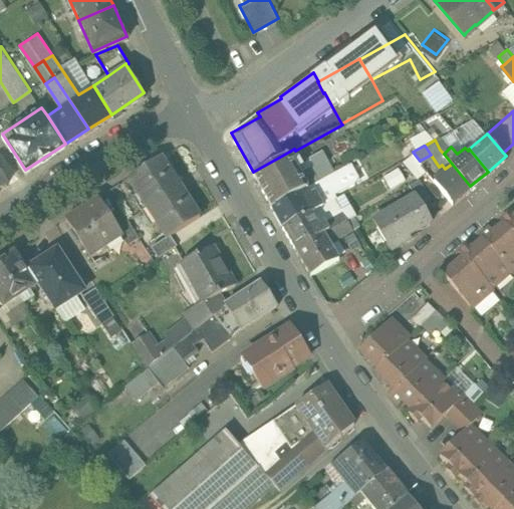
[(289,152),(253,172),(271,204),(334,169),(322,148),(309,155),(314,164),(300,172),(289,152)]
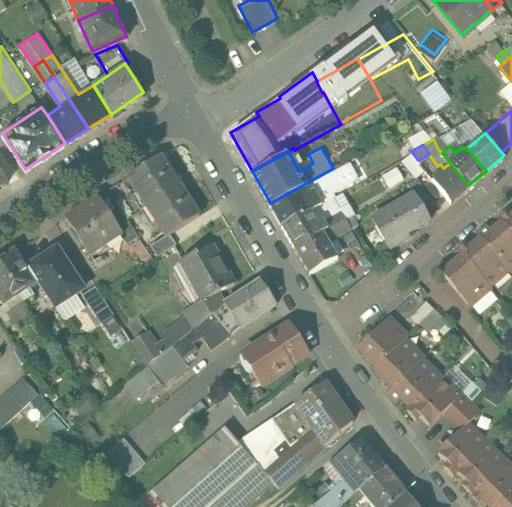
[(199,212),(161,153),(127,174),(165,233),(166,234),(169,231),(199,212)]
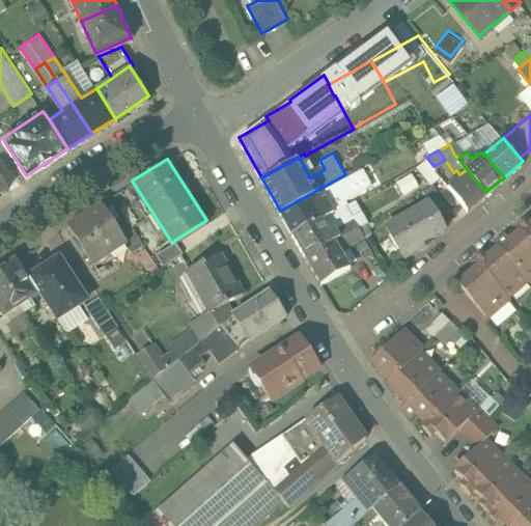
[(485,192),(467,169),(459,174),(448,185),(468,208),(485,192)]
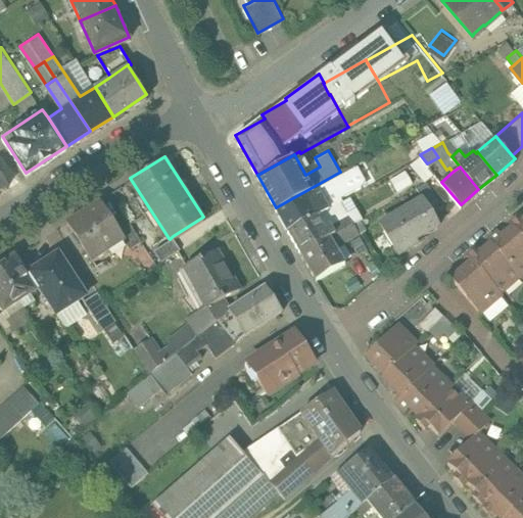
[(340,172),(276,207),(288,229),(317,213),(324,208),(317,194),(331,187),(336,196),(349,189),(340,172)]
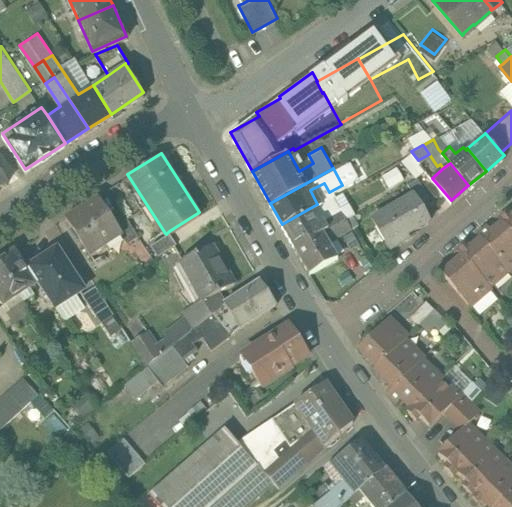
[(417,175),(407,181),(413,191),(419,201),(429,195),(417,175)]
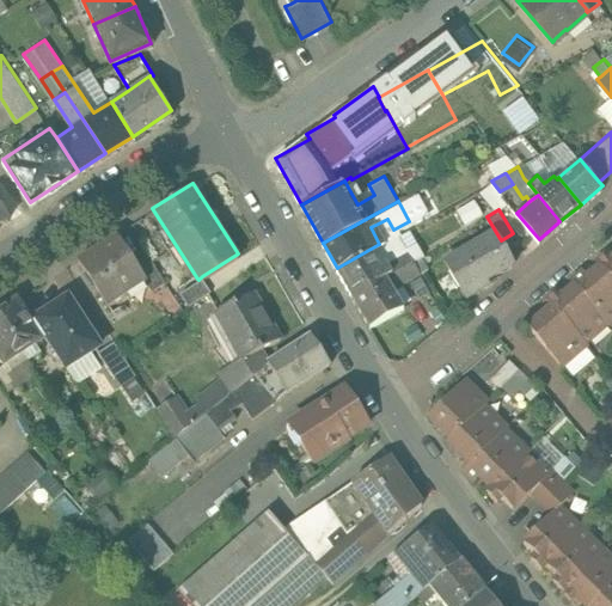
[(501,240),(494,228),(445,257),(466,294),(488,281),(485,277),(513,261),(501,240)]
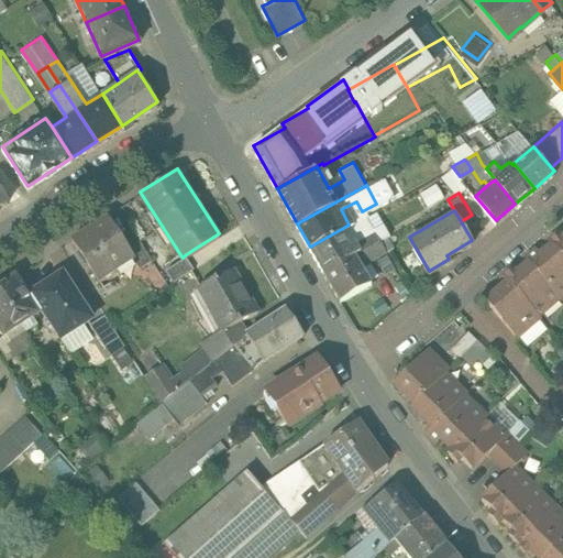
[(107,214),(72,237),(99,279),(132,256),(134,255),(125,243),(107,214)]
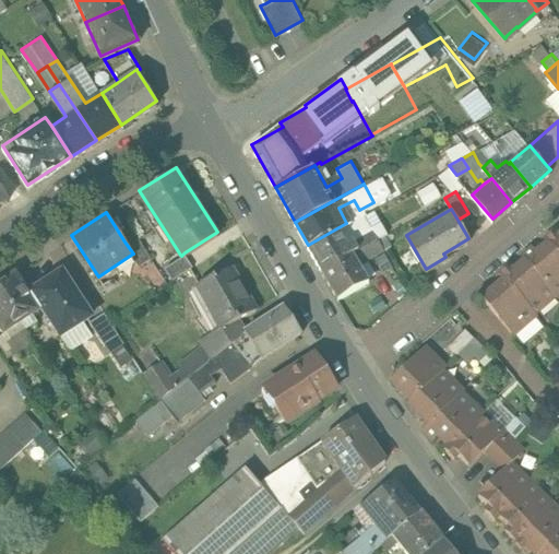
[(346,240),(339,227),(308,245),(321,268),(352,250),(352,251),(377,237),(375,232),(370,226),(346,240)]
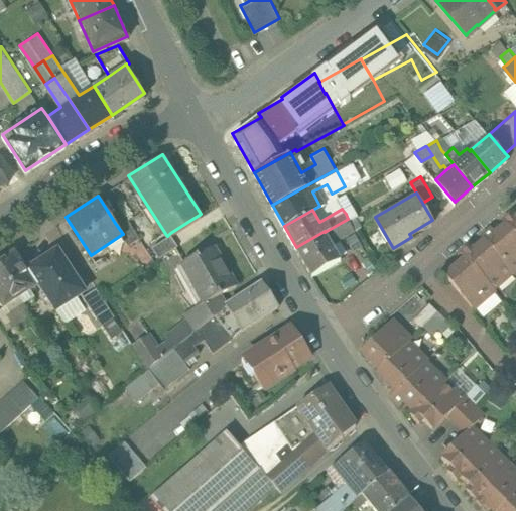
[(515,213),(513,209),(503,218),(506,221),(515,232),(515,213)]
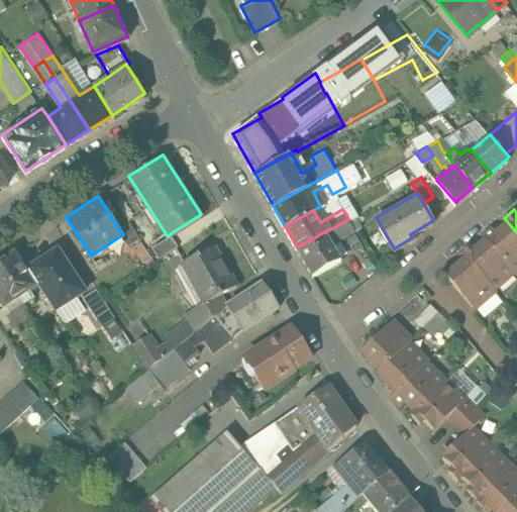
[(139,235),(126,215),(115,223),(123,234),(121,235),(126,243),(139,235)]
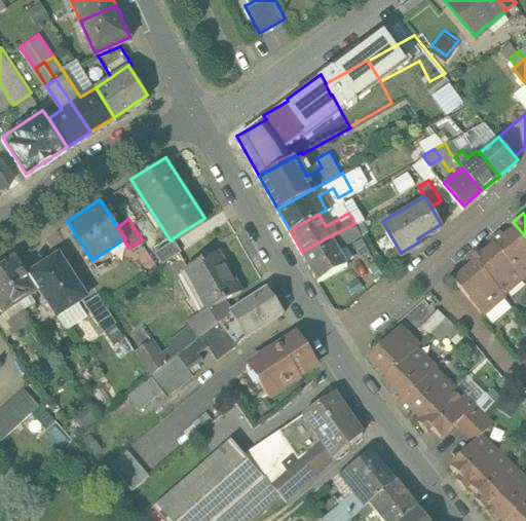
[(331,235),(302,252),(317,278),(346,262),(337,247),(361,232),(354,222),(354,223),(331,236),(331,235)]
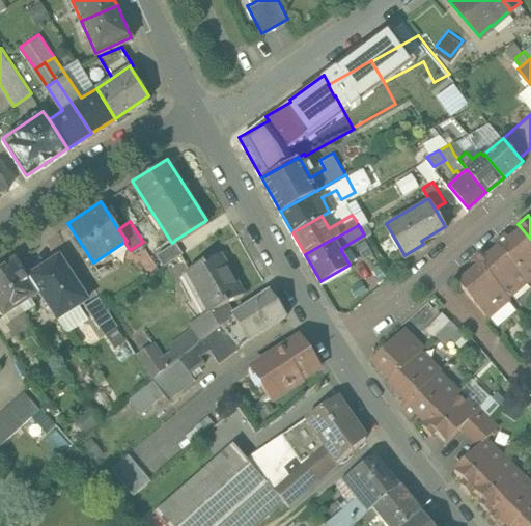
[(530,239),(521,227),(509,237),(506,231),(496,240),(499,244),(526,275),(527,276),(530,272),(530,239)]
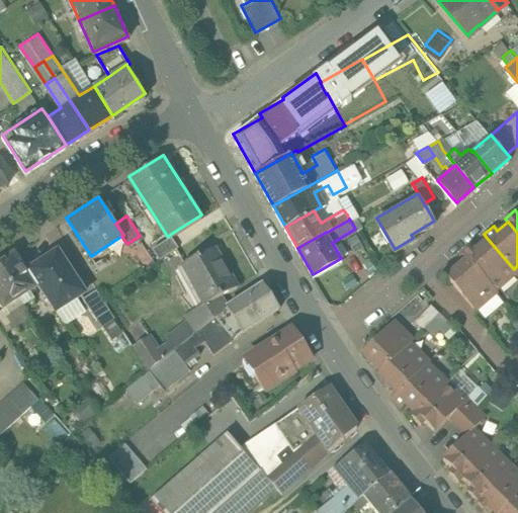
[(167,236),(152,245),(160,257),(178,245),(171,234),(168,237),(167,236)]
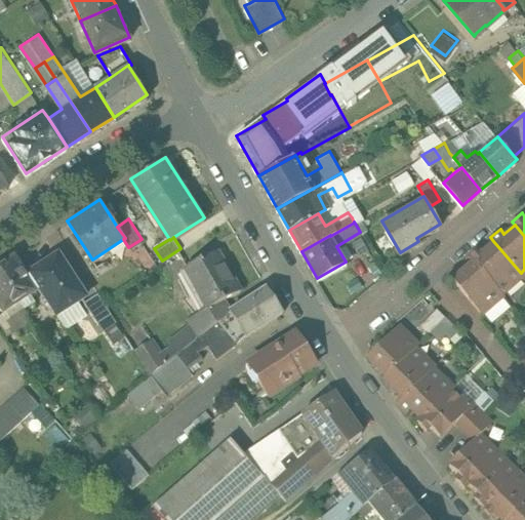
[(520,272),(493,241),(482,250),(479,245),(469,253),(474,258),(499,289),(520,272)]
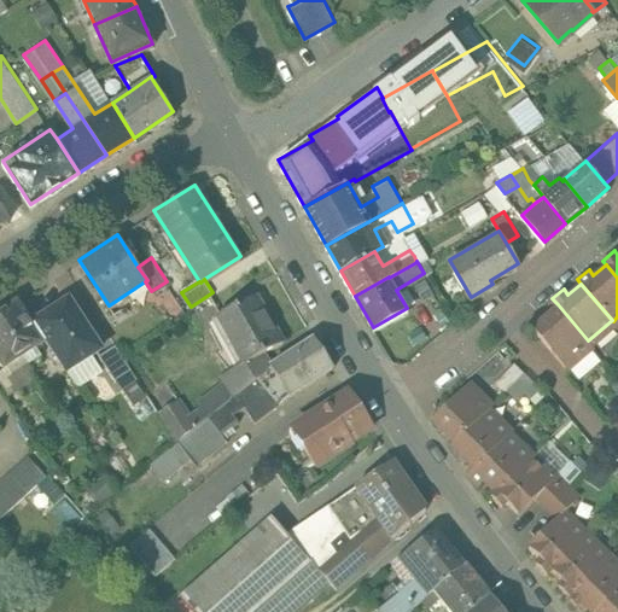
[(255,293),(219,314),(233,341),(228,344),(238,361),(240,365),(263,351),(283,341),(255,293)]
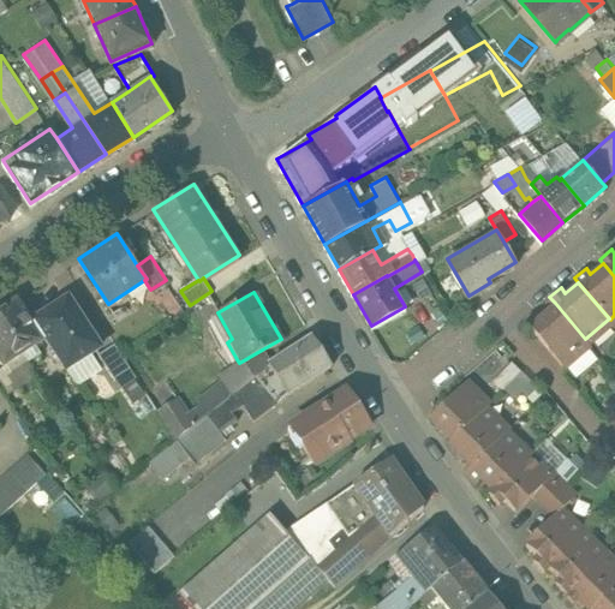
[(100,345),(90,330),(69,297),(31,321),(42,338),(47,335),(67,366),(100,345)]
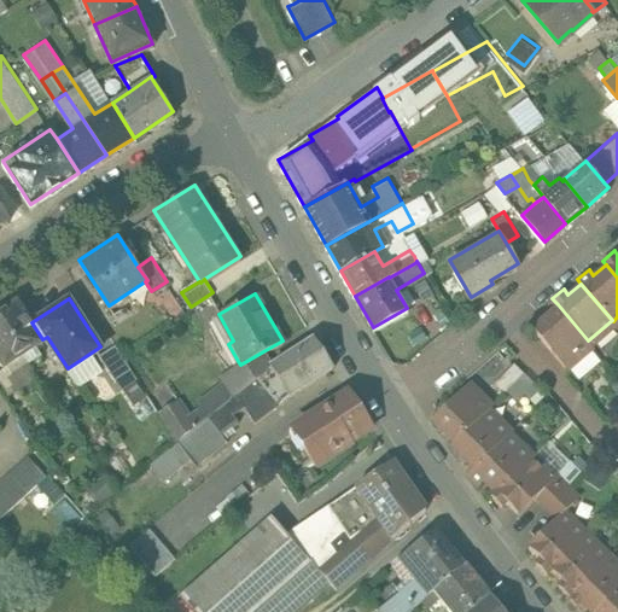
[(31,322),(17,299),(0,310),(0,315),(23,351),(42,339),(31,322)]
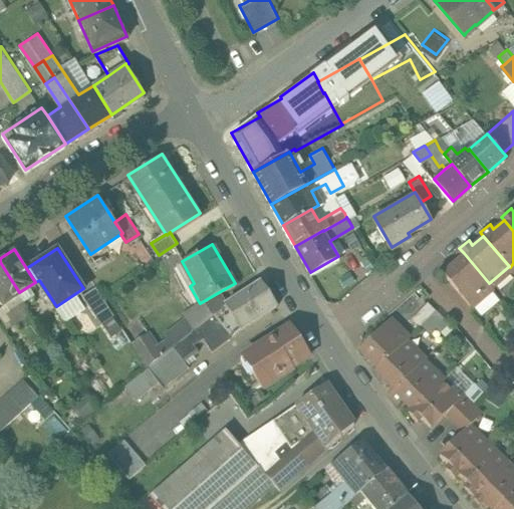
[(489,283),(464,253),(443,271),(470,302),(490,285),(489,283)]
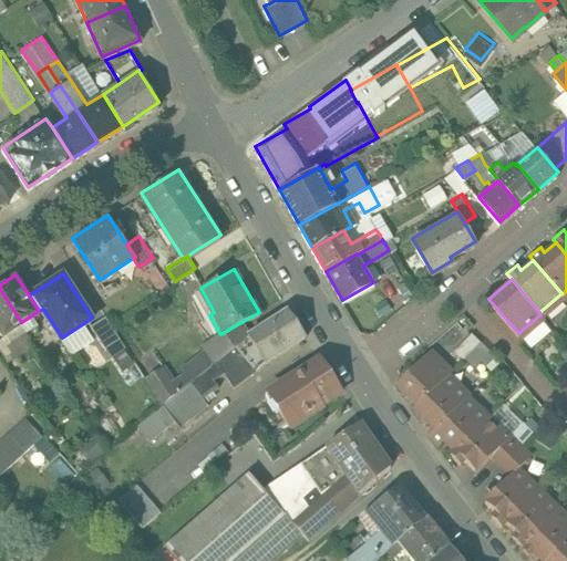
[(21,322),(0,289),(0,329),(3,334),(21,322)]
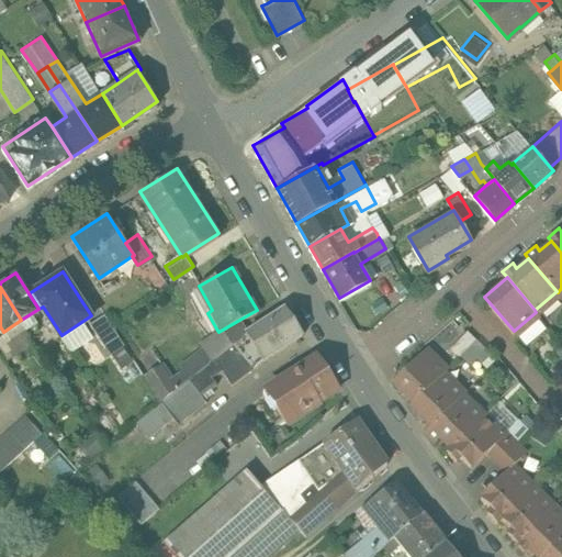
[(214,357),(222,367),(232,382),(263,357),(303,332),(285,304),(246,331),(246,332),(214,357)]
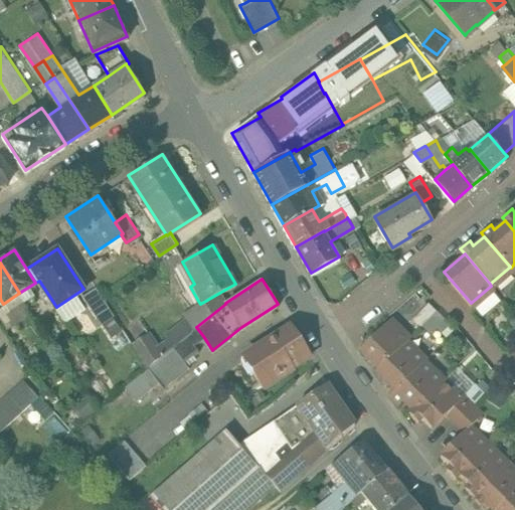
[(198,301),(183,310),(193,329),(196,327),(225,304),(225,303),(219,293),(200,304),(198,301)]
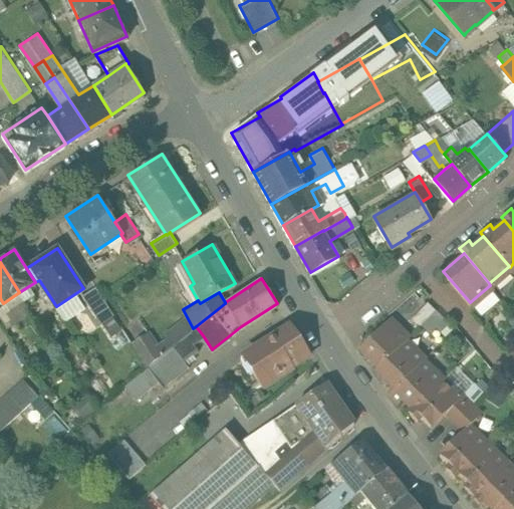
[(428,299),(411,316),(420,324),(436,307),(428,299)]
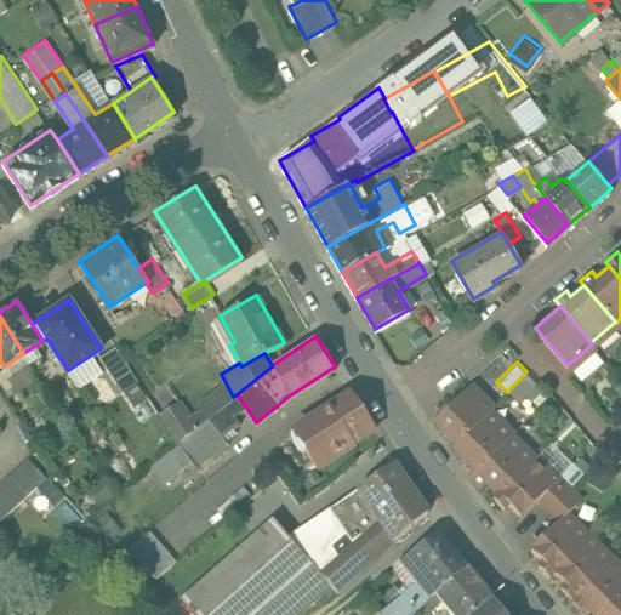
[(620,377),(610,387),(620,399),(620,377)]
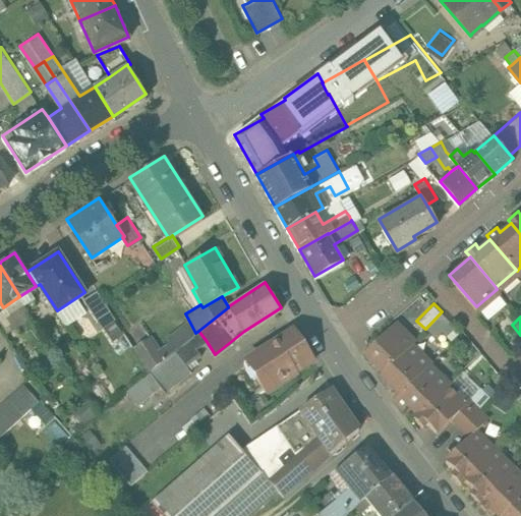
[(67,338),(55,319),(45,325),(58,344),(67,338)]
